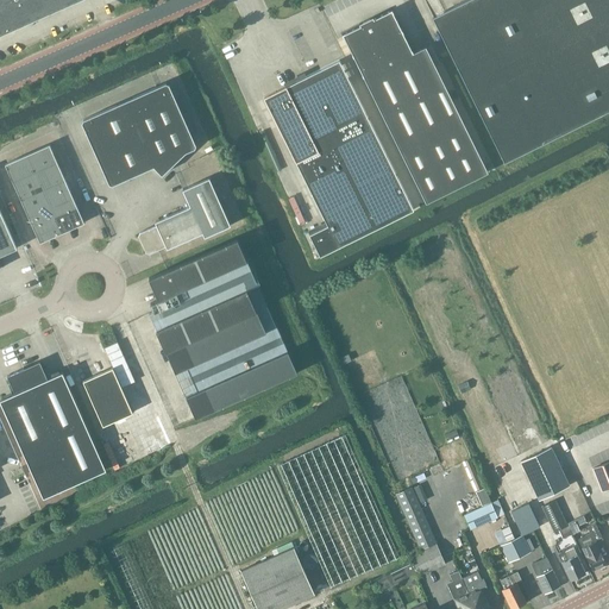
[(0,0),(0,36),(80,0),(0,0)]
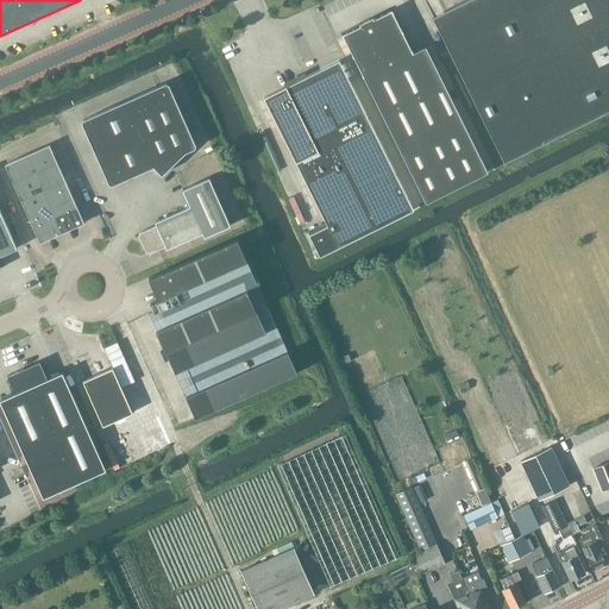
[(460,44),(449,50),(504,162),(608,110),(608,0),(466,0),(444,12),(460,44)]
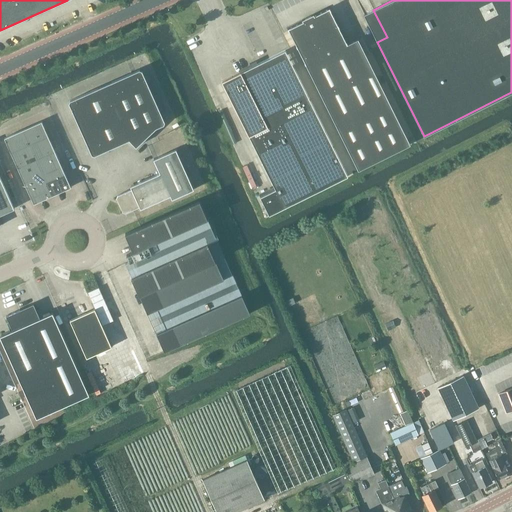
[(290,28),(288,29),(289,31),(296,45),(296,46),(297,48),(298,48),(305,62),(304,62),(306,65),(358,171),(411,145),(358,39),(348,44),(346,42),(339,28),(339,27),(338,25),(331,11),(331,10),(330,8),(327,9),(327,10),(315,16),(314,14),(311,15),(313,19),(307,22),(305,19),(302,20),(303,22),(290,28)]
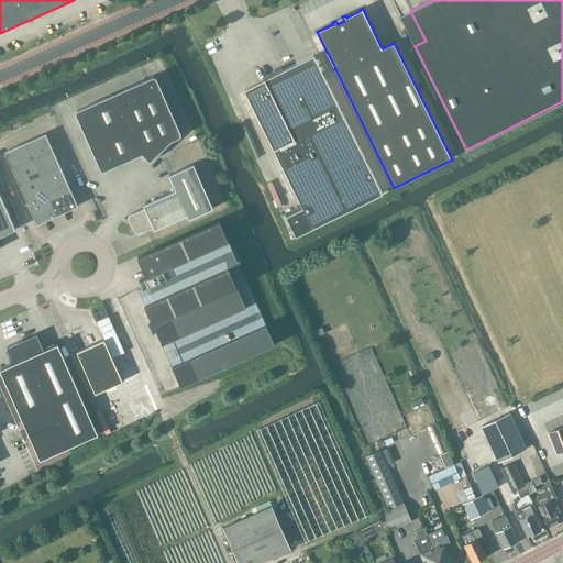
[(265,80),(244,90),(274,150),(304,208),(286,217),(296,236),(383,194),(313,56),(265,80)]
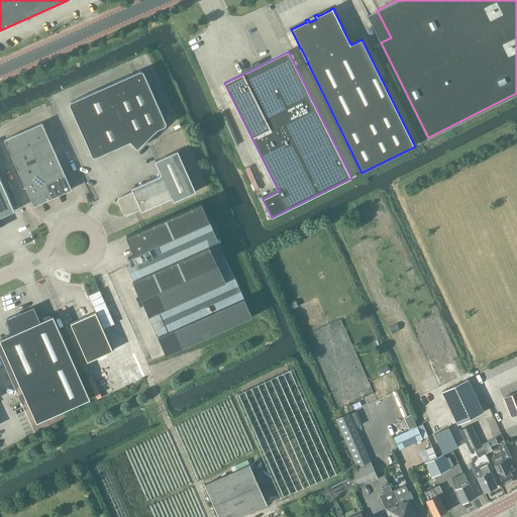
[(130,141),(137,148),(158,129),(166,126),(167,123),(143,72),(141,71),(71,102),(70,104),(93,156),(96,157),(130,141)]
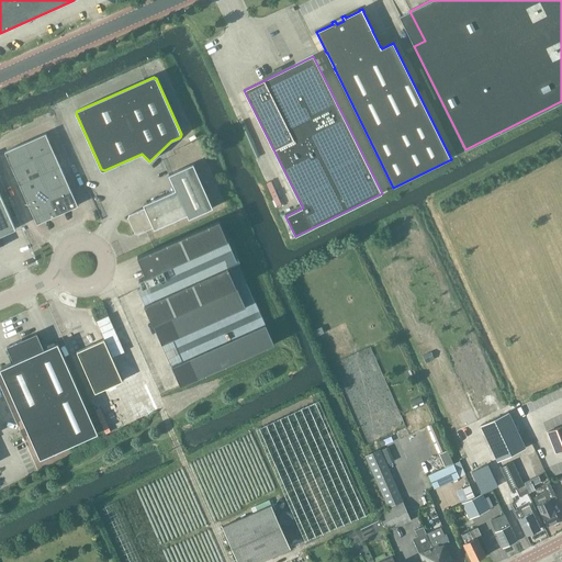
[(6,152),(37,224),(78,205),(46,134),(6,152)]
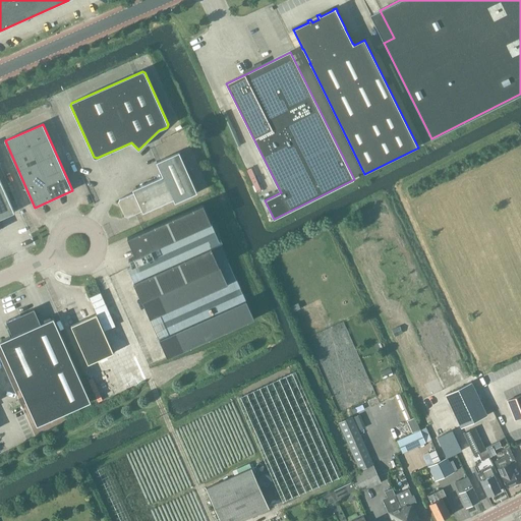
[(134,192),(120,198),(119,201),(125,216),(128,217),(141,210),(143,213),(173,199),(175,203),(197,193),(179,152),(157,162),(163,176),(132,189),(134,192)]
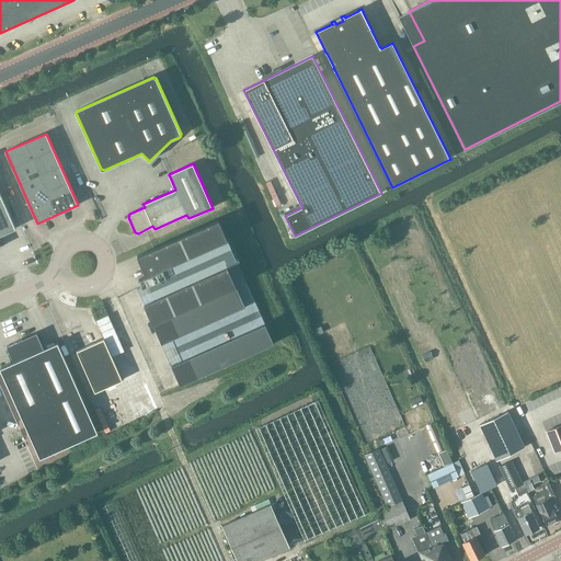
[(0,247),(0,248),(0,247),(0,236),(15,229),(0,193),(0,247)]
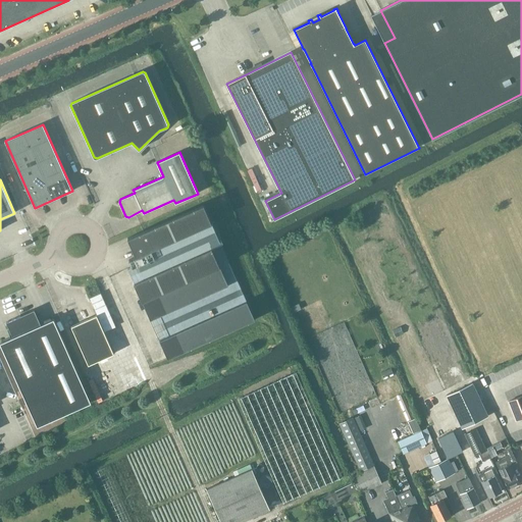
[(146,230),(127,238),(131,245),(134,251),(136,257),(129,260),(133,267),(128,269),(134,282),(143,301),(151,319),(160,340),(168,359),(175,355),(183,352),(190,349),(196,347),(201,344),(207,342),(213,338),(219,335),(225,333),(231,330),(237,328),(246,324),(255,320),(247,301),(238,280),(229,262),(221,244),(212,223),(204,204),(194,209),(186,212),(179,215),(173,217),(168,220),(162,223),(156,225),(150,228),(146,230)]
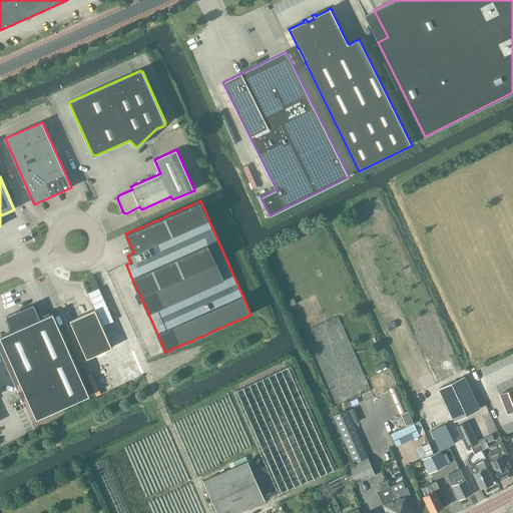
[(99,288),(88,293),(103,326),(114,321),(99,288)]
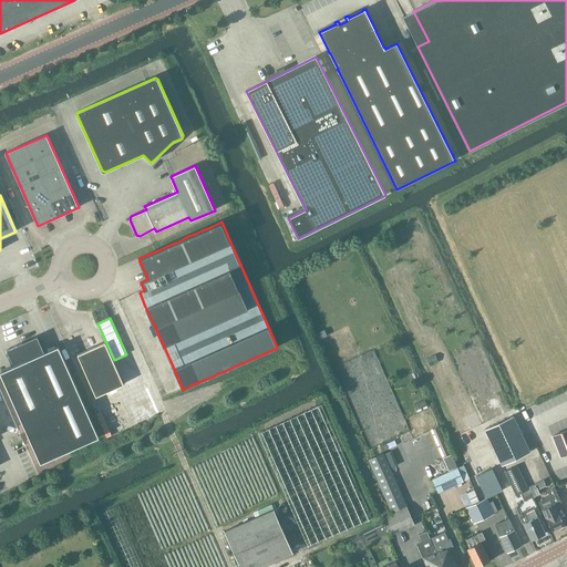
[(27,329),(7,333),(9,343),(29,338),(27,329)]
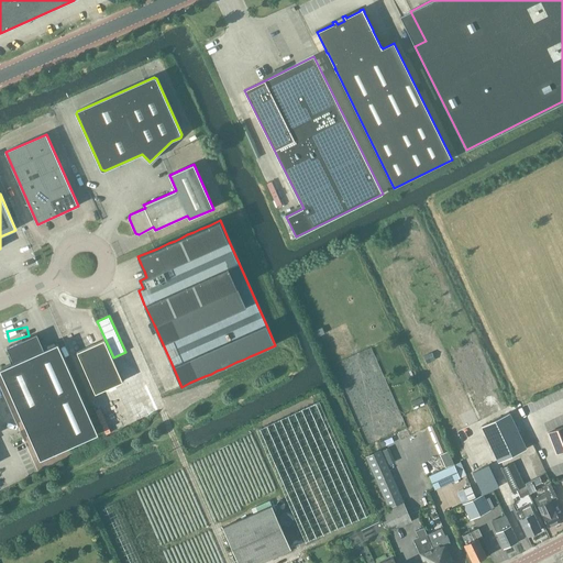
[(41,460),(99,434),(58,344),(44,350),(37,334),(22,341),(7,348),(14,364),(0,370),(41,460)]
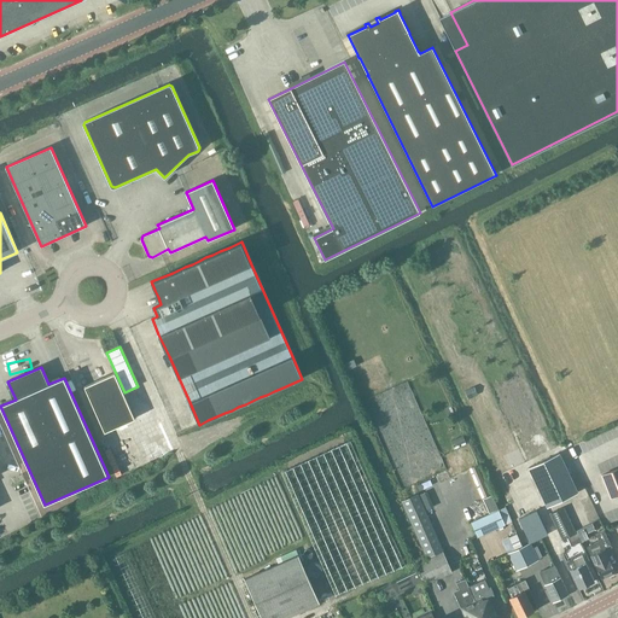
[(85,386),(105,432),(135,419),(115,373),(85,386)]
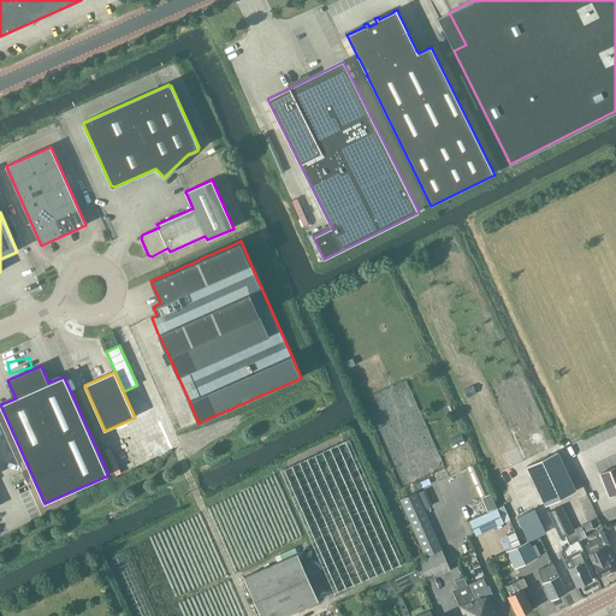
[(473,386),(465,390),(467,397),(477,394),(473,386)]
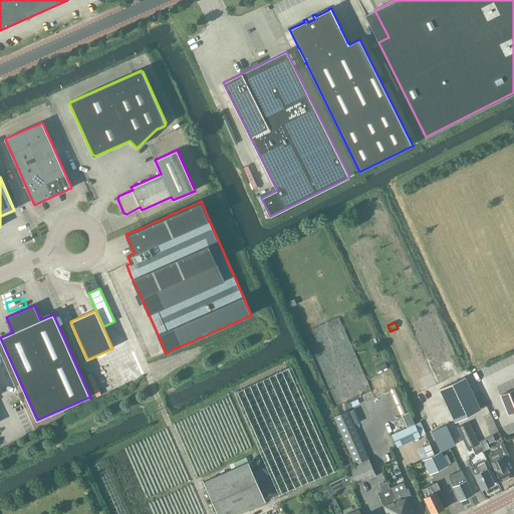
[(384,362),(375,366),(378,373),(382,371),(381,370),(383,369),(383,371),(388,369),(384,362)]
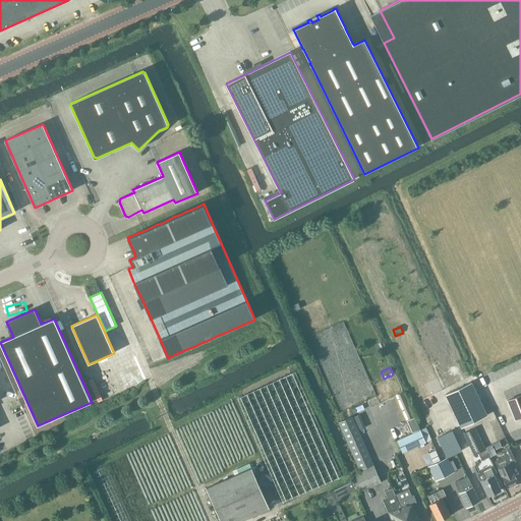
[(459,375),(443,383),(446,389),(462,381),(459,375)]
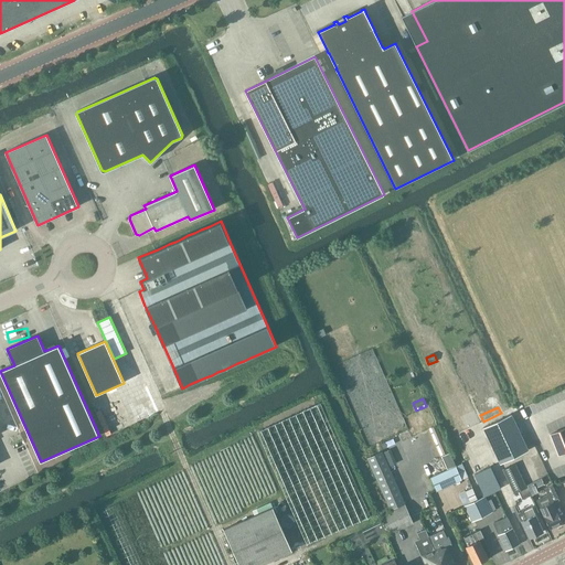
[(100,409),(96,412),(107,436),(112,434),(100,409)]
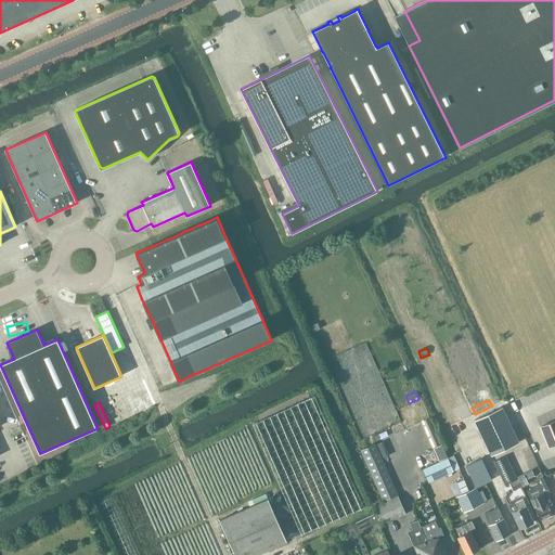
[(511,420),(508,420),(503,407),(475,420),(492,455),(519,442),(512,426),(513,425),(511,420)]
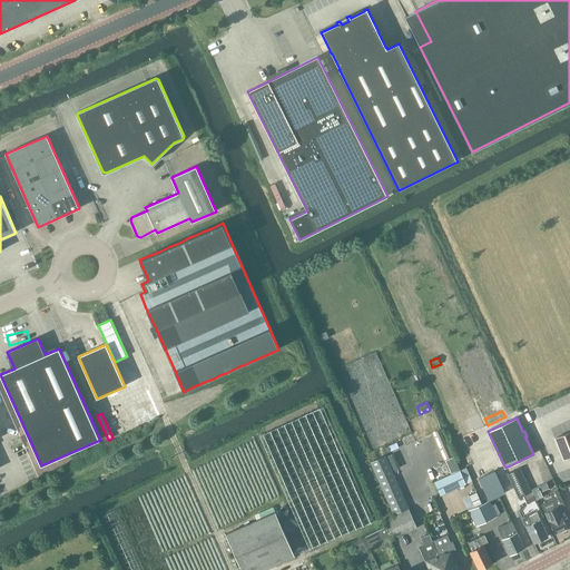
[(462,423),(457,425),(462,438),(468,435),(462,423)]
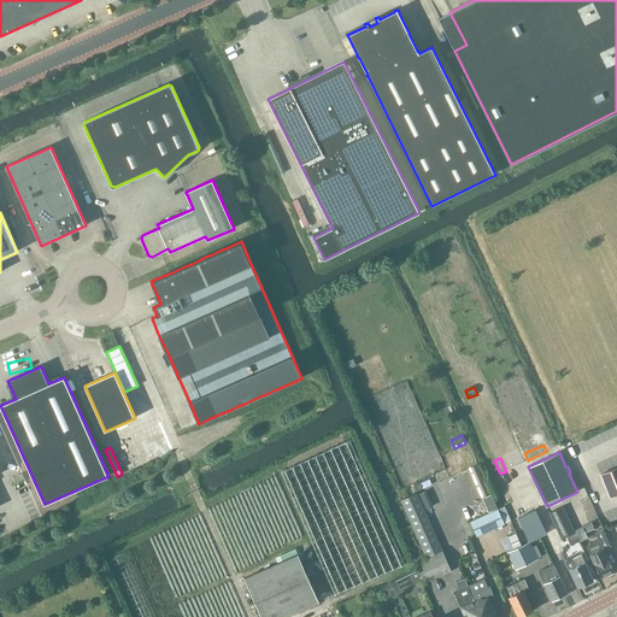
[(477,464),(471,468),(485,498),(489,494),(477,464)]
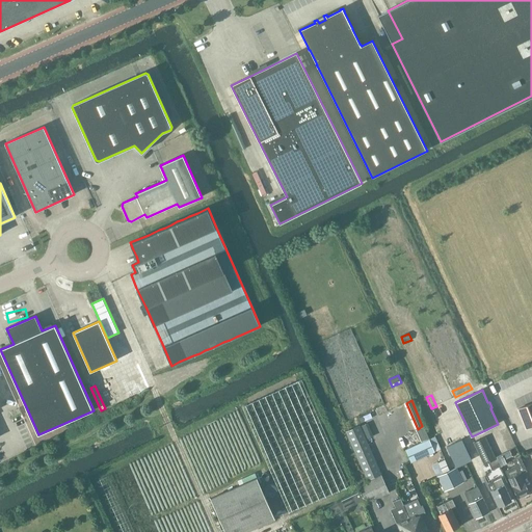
[(531,403),(517,409),(526,428),(531,426),(531,403)]
